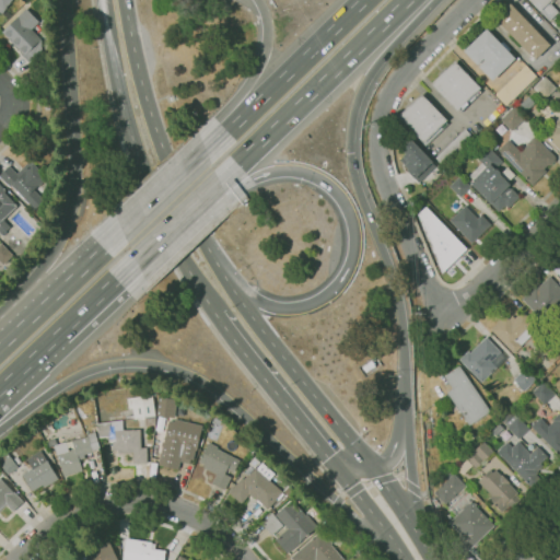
[(11,0),(2,13),(0,11),(0,0),(11,0)]
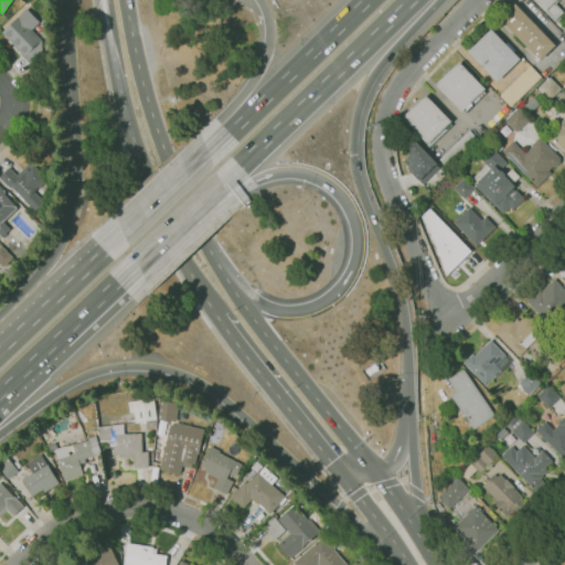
[(18,9),(11,6),(14,0),(21,4),(18,9)]
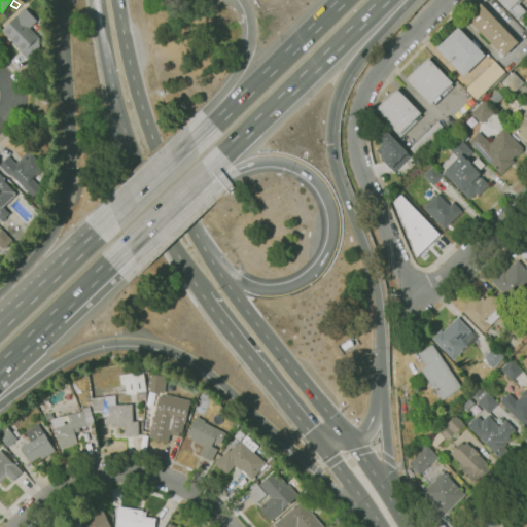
[(517,20),(497,0),(519,0),(520,2),(519,4),(526,11),(517,20)]
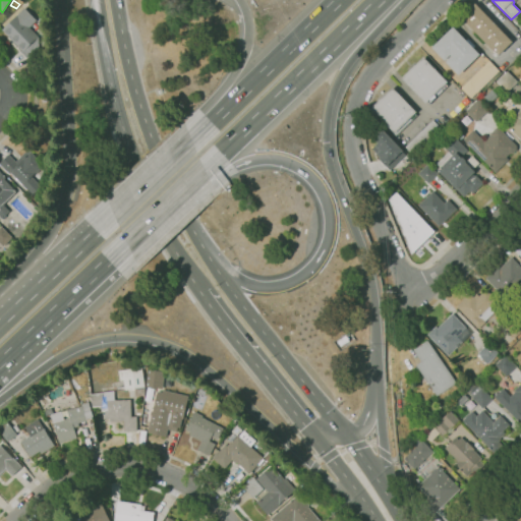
[(496,57),(491,53),(494,51),(465,21),(466,20),(462,16),(465,13),(475,3),(513,42),(499,55),(499,54),(496,57)]
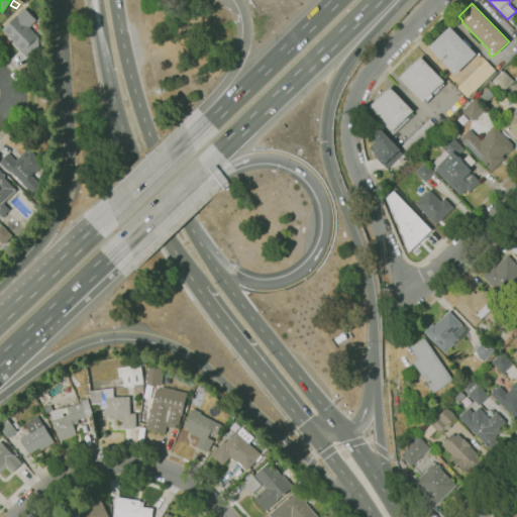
[(41,52),(31,61),(20,50),(21,48),(2,29),(24,7),(37,19),(29,27),(39,36),(39,41),(44,40),(44,46),(40,47),(41,52)]
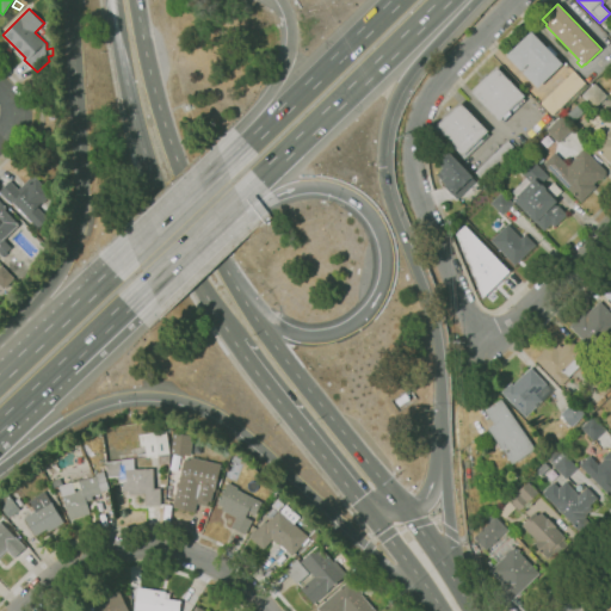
[(537,88),(506,56),(531,31),(562,63),(537,88)]
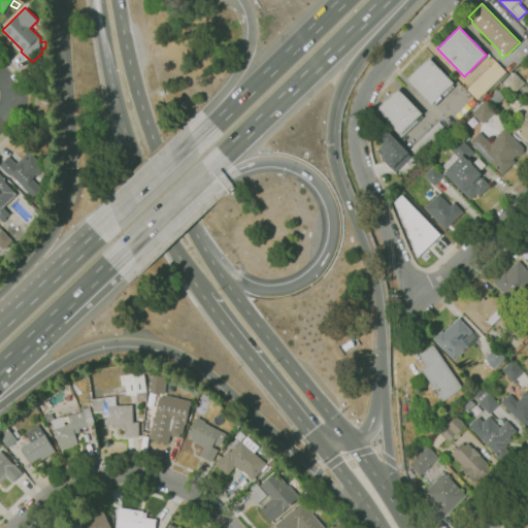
[(434,105),(432,103),(431,104),(407,79),(416,71),(415,70),(420,66),(429,58),(453,83),(452,85),(454,87),(434,105)]
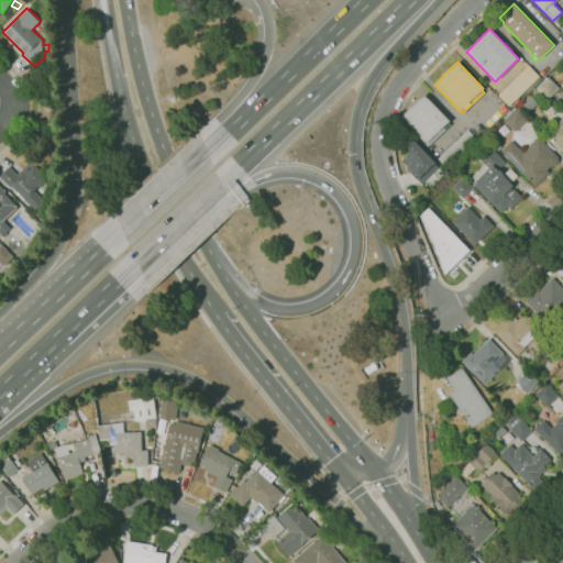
[(510,108),(498,96),(506,88),(506,87),(529,65),(540,77),(517,99),(518,100),(510,108)]
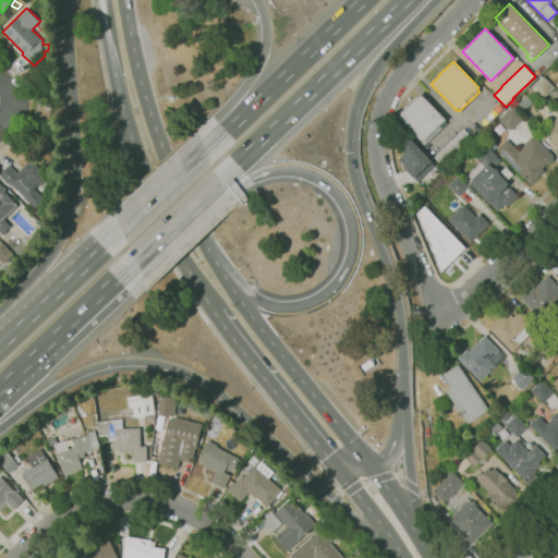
[(544,98),(534,87),(545,77),(555,87),(544,98)]
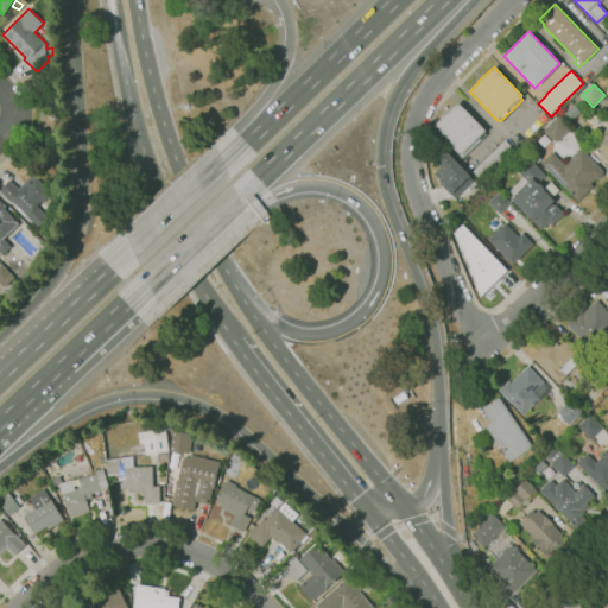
[(463,157),(461,154),(432,126),(443,116),(442,115),(447,111),(448,112),(458,101),(486,130),(485,132),(486,134),(463,157)]
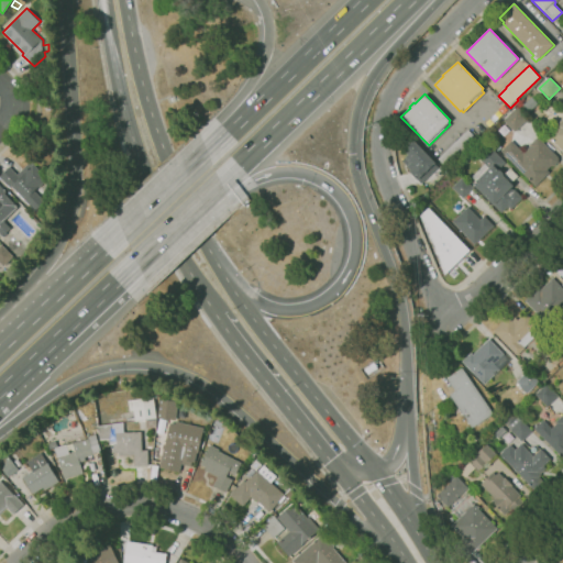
[(515,131),(504,120),(517,107),(528,118),(515,131)]
